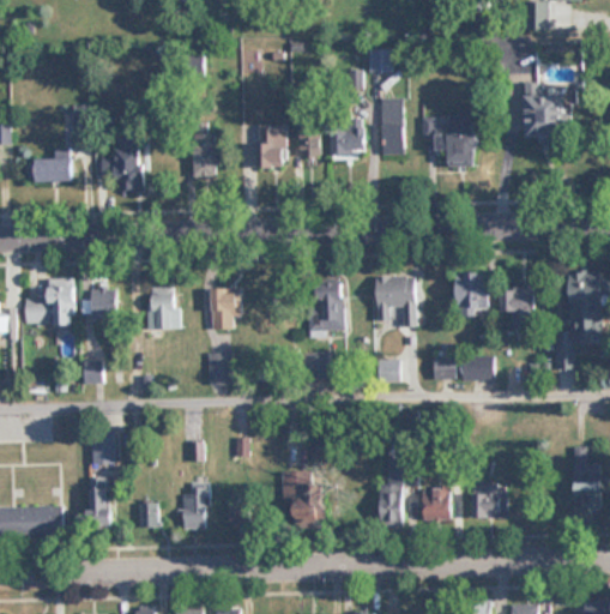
[(547,30),(547,1),(525,1),(525,30),(547,30)]
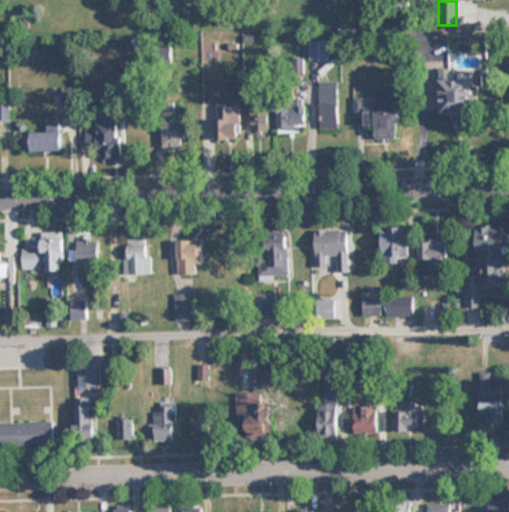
[(326,41),(307,41),(307,59),(326,59),(326,41)]
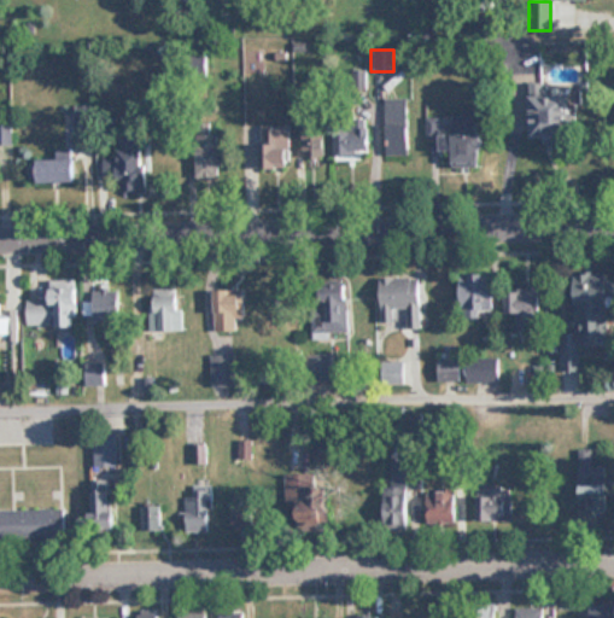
[(531,95),(531,138),(573,138),(573,95),(531,95)]
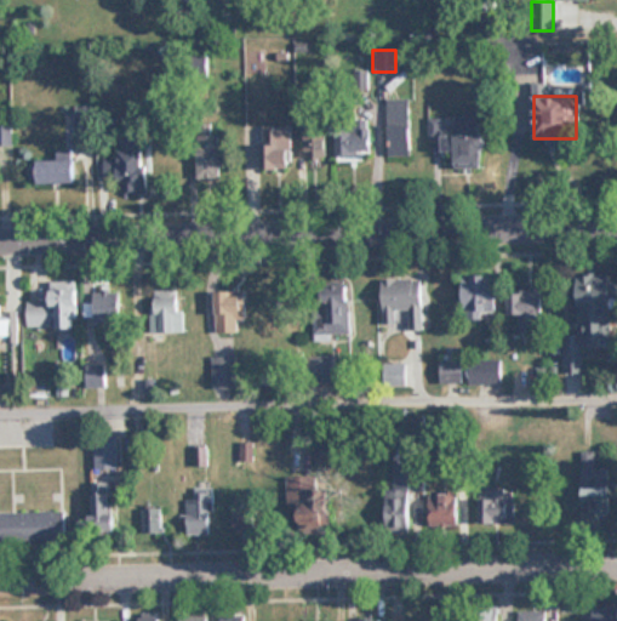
[(407,155),(407,97),(384,97),(384,155),(407,155)]
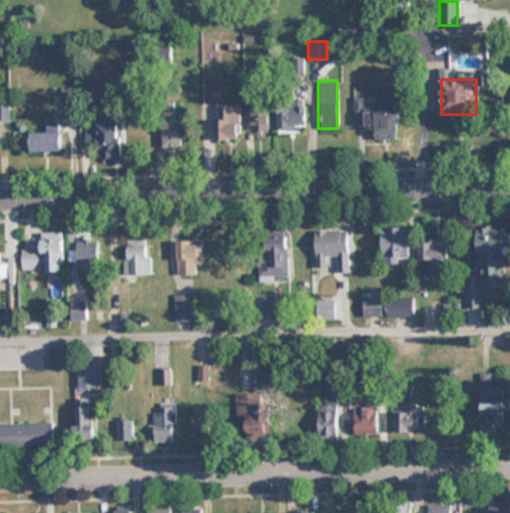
[(352,97),(352,114),(362,114),(363,126),(375,125),(375,138),(399,138),(398,95),(375,95),(375,106),(364,106),(363,97),(352,97)]
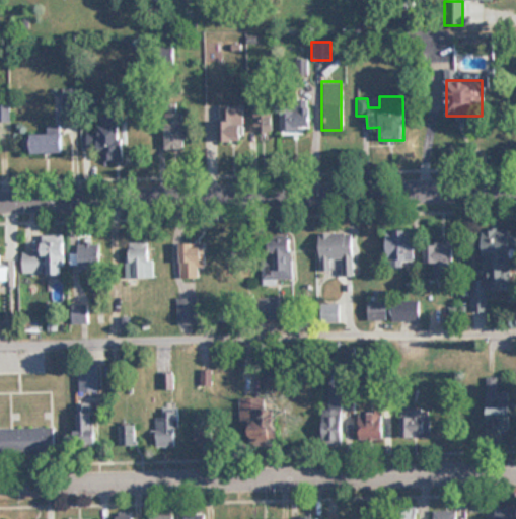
[(272,104),(252,104),(252,133),(273,133),(272,104)]
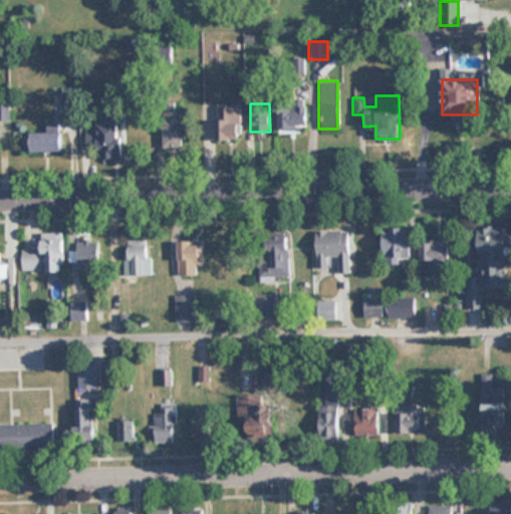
[(276,130),(305,130),(305,105),(276,105),(276,130)]
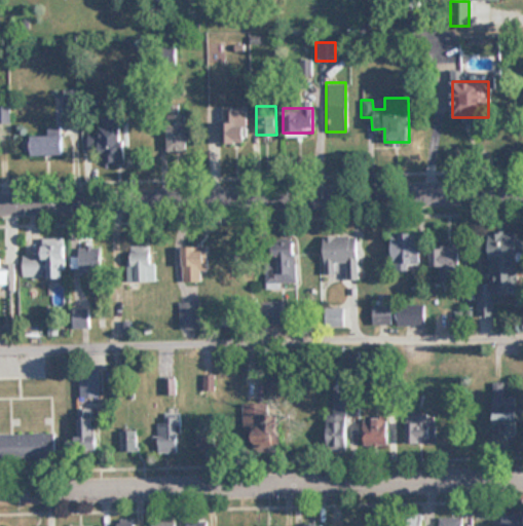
[(221,143),(244,143),(244,110),(221,110),(221,143)]
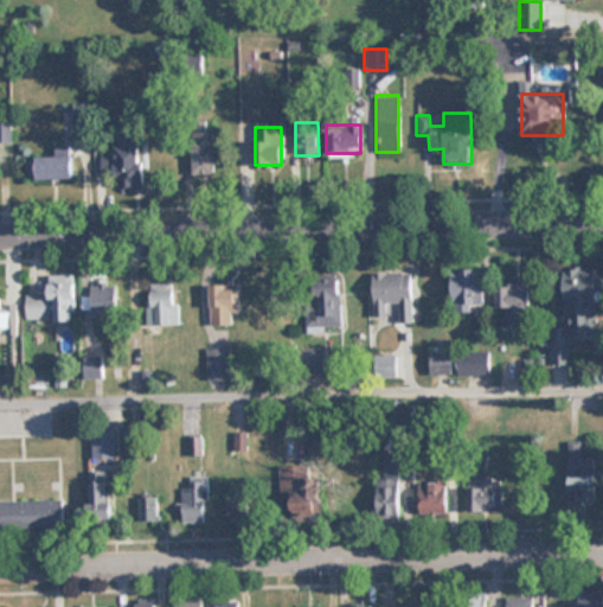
[(193,133),(193,167),(213,167),(212,133),(193,133)]
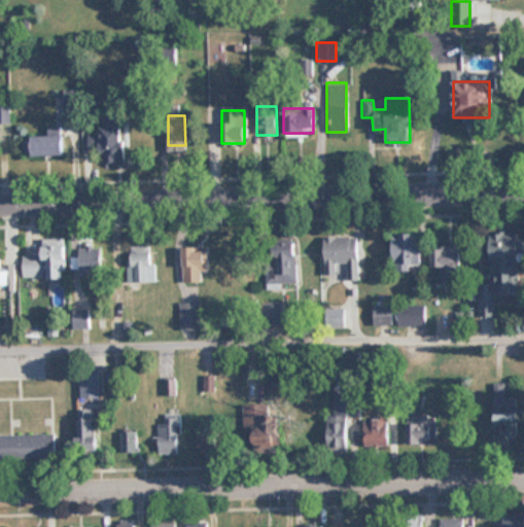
[(96,127),(95,155),(120,156),(121,128),(96,127)]
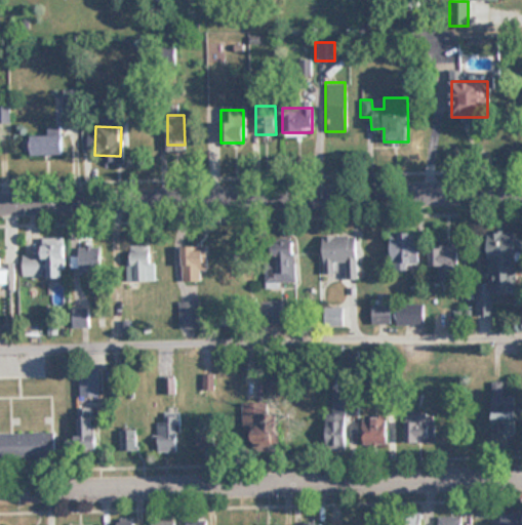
[(64,136),(26,136),(26,156),(64,156),(64,136)]
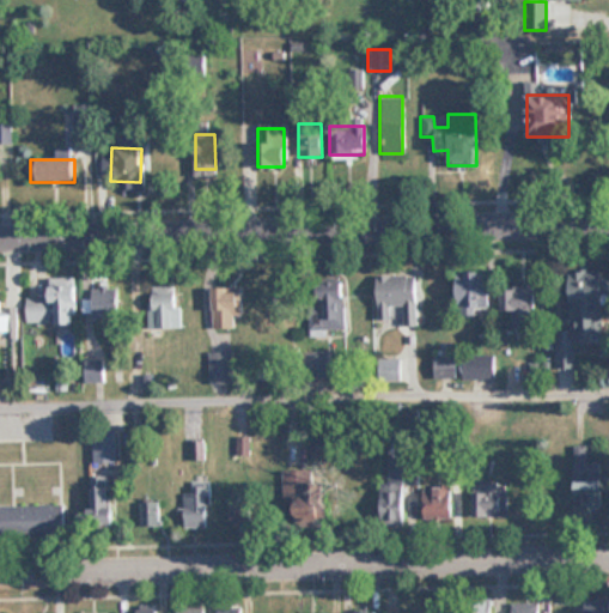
[(457,314),(488,314),(488,272),(457,272),(457,314)]
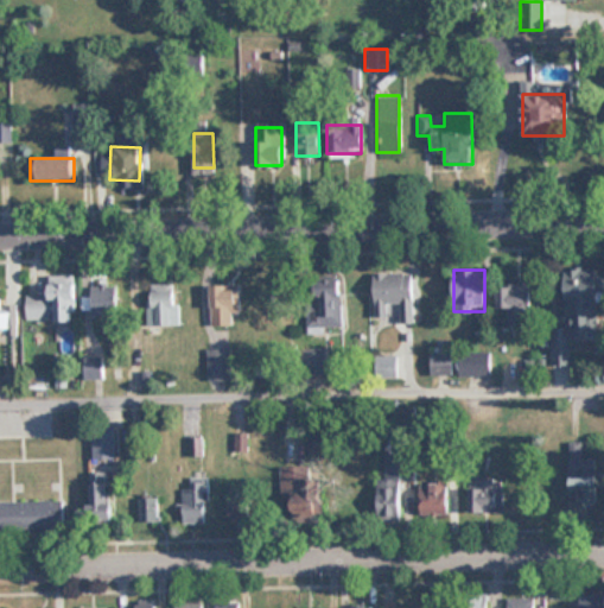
[(565,329),(548,329),(550,366),(570,366),(570,335),(597,335),(596,270),(563,270),(565,329)]
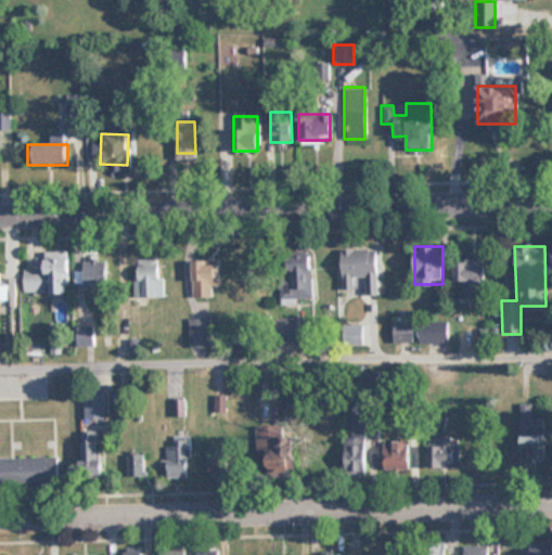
[(376,278),(376,249),(341,249),(341,289),(352,289),(352,278),(376,278)]
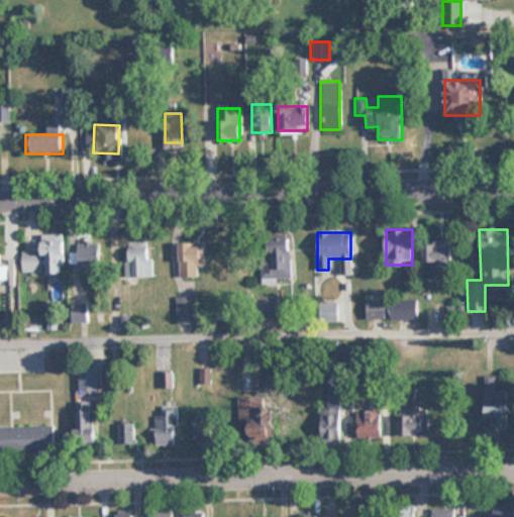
[(76,241),(76,268),(102,268),(102,241),(76,241)]
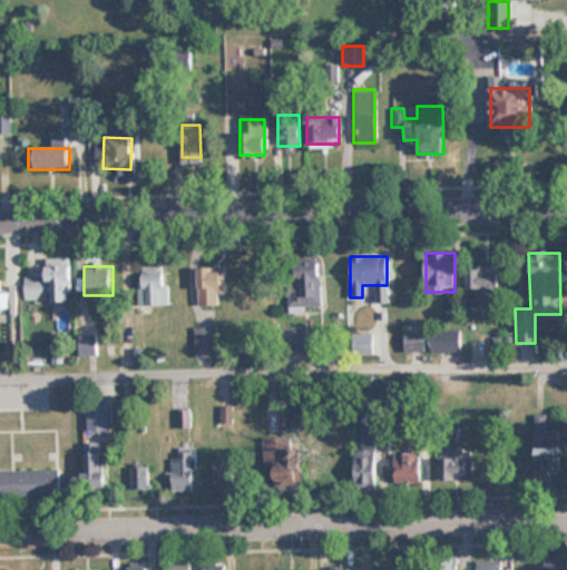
[(138,306),(166,306),(166,266),(138,266),(138,306)]
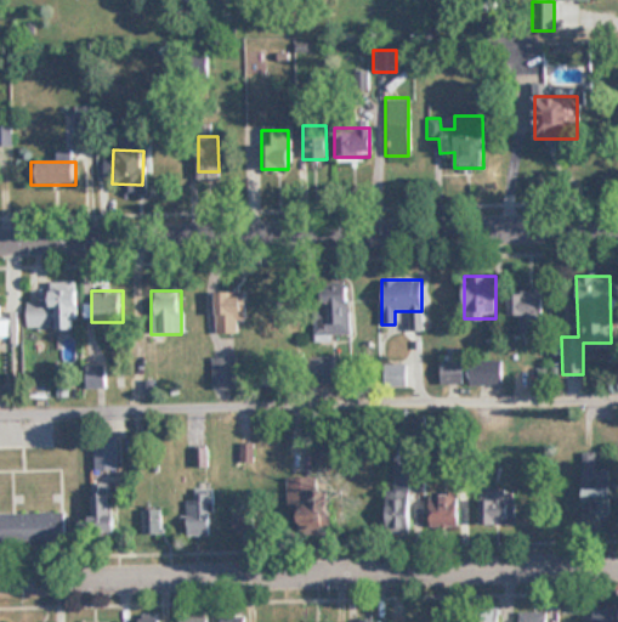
[(349,290),(311,290),(311,335),(349,335),(349,290)]
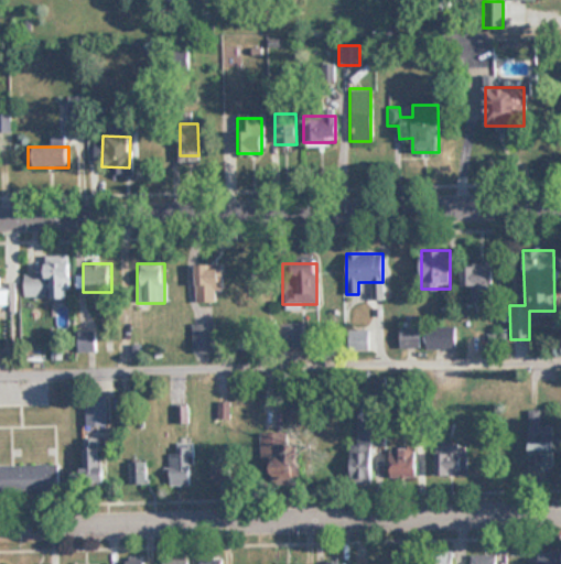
[(194,266),(195,303),(223,302),(223,264),(194,266)]
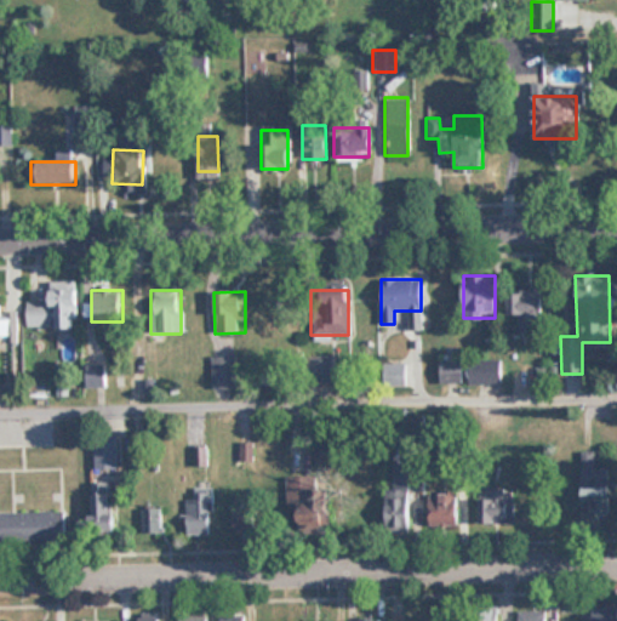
[(504,291),(506,315),(515,315),(516,335),(540,334),(538,291),(504,291)]
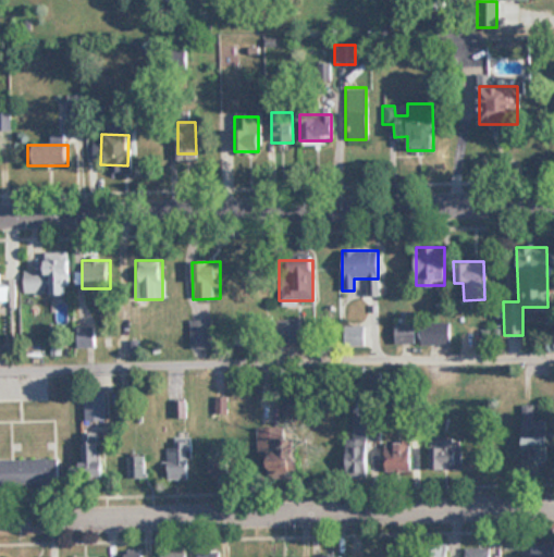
[(68,263),(46,263),(45,271),(22,270),(22,294),(68,295),(68,263)]
